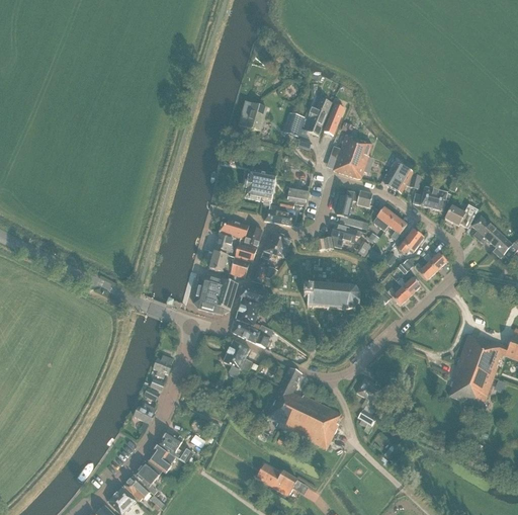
[(308,114),(313,116),(307,130),(318,135),(331,102),(321,97),(317,106),(313,104),(308,114)]
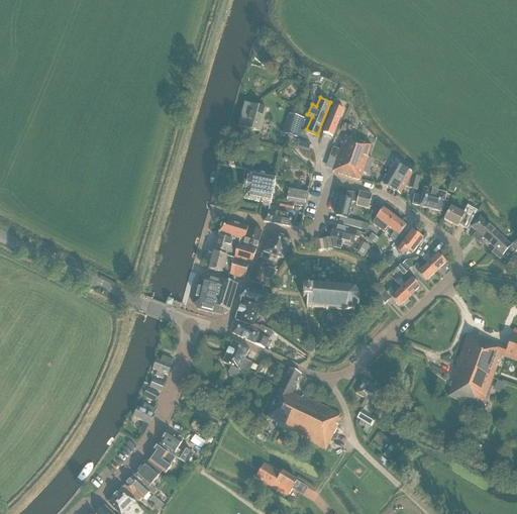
[(261,129),(267,107),(250,102),(248,110),(242,109),(238,123),(261,129)]
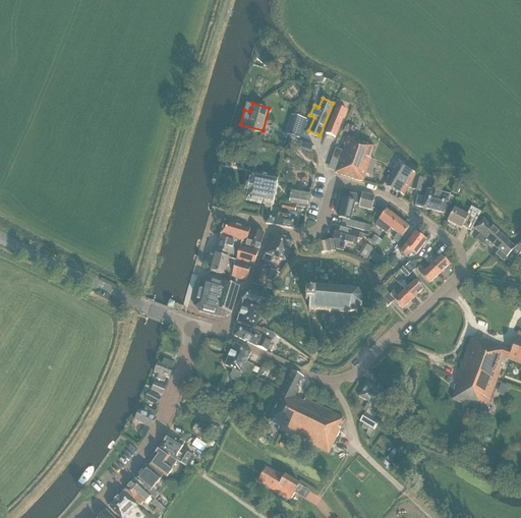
[(335,134),(346,108),(337,104),(326,130),(335,134)]
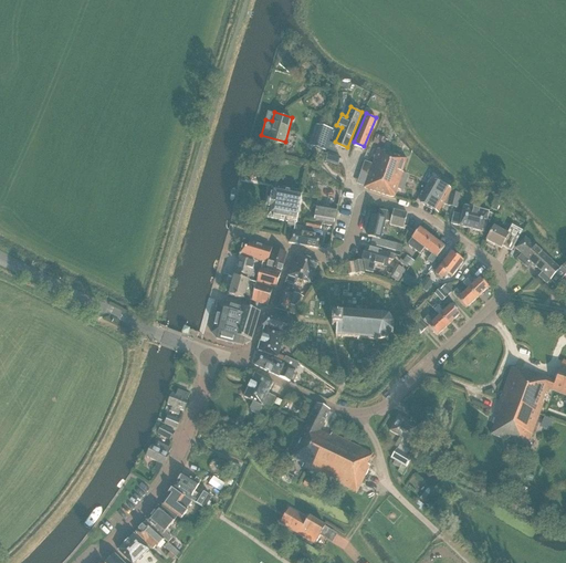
[(321,131),(317,144),(326,146),(329,133),(328,133),(329,127),(322,125),(321,131)]
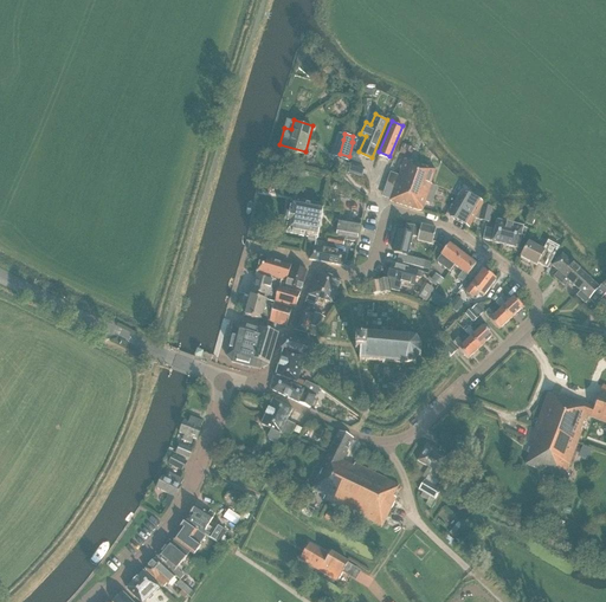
[(399,150),(410,154),(413,144),(403,141),(399,150)]
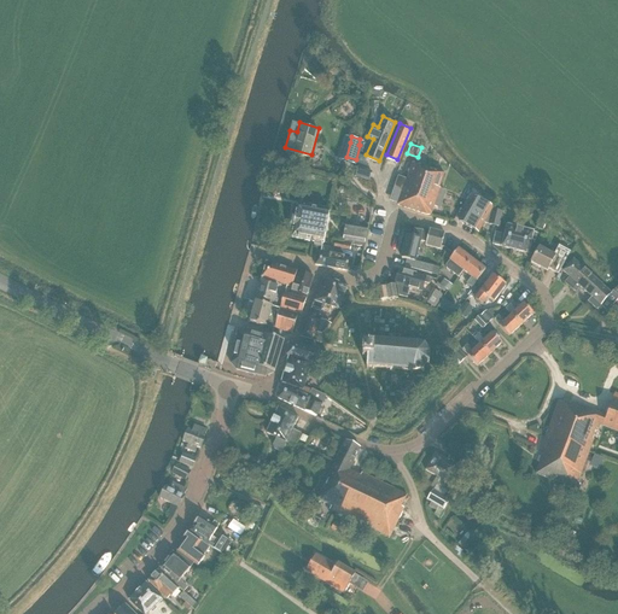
[(397,200),(397,202),(426,211),(431,211),(433,203),(441,205),(447,187),(438,185),(444,170),(412,159),(407,176),(398,173),(389,198),(397,200)]
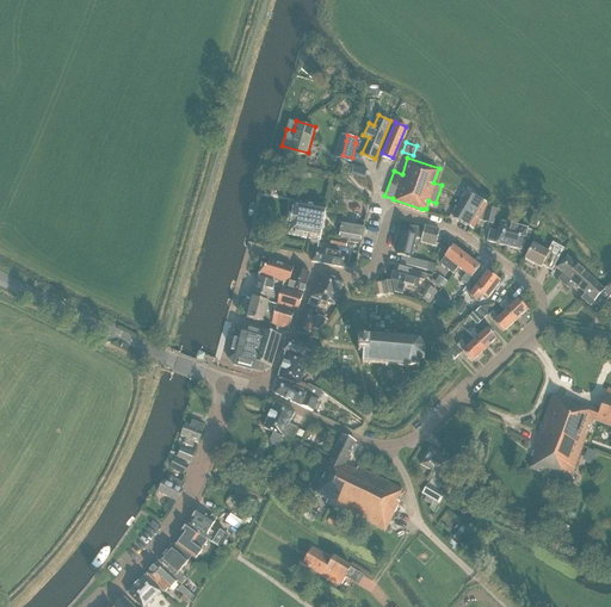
[(364,175),(366,168),(362,166),(362,163),(356,161),(352,171),(364,175)]
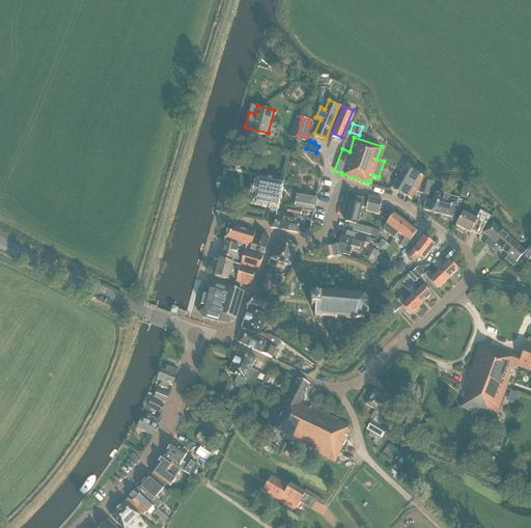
[(246,161),(256,163),(258,155),(248,153),(246,161)]
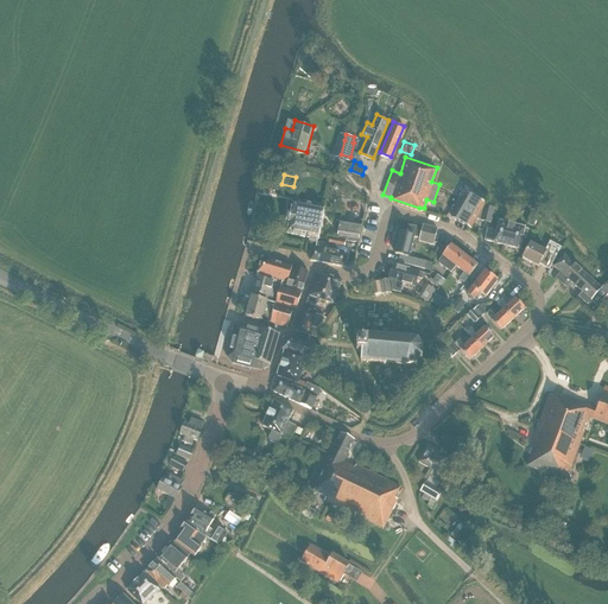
[(487,197),(468,186),(453,215),(470,226),(476,216),(483,203),(487,197)]
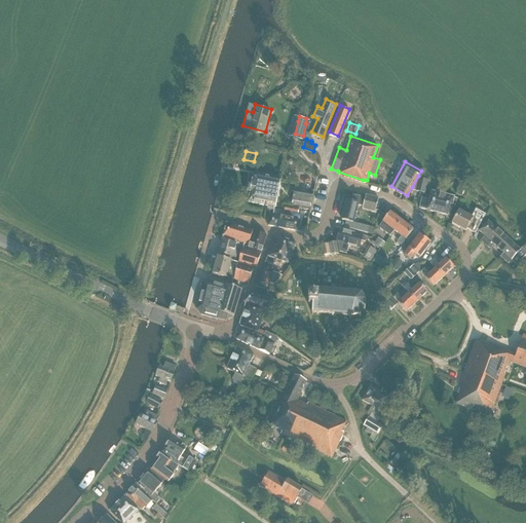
[(280,177),(253,173),(248,199),(275,204),(280,177)]
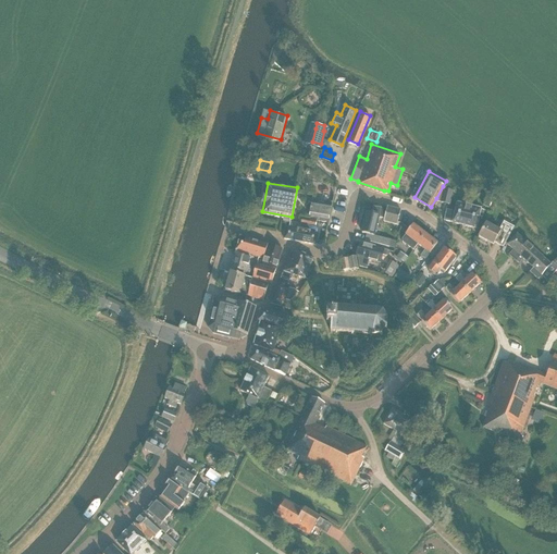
[(449,201),(453,188),(443,186),(436,198),(442,199),(441,200),(449,201)]
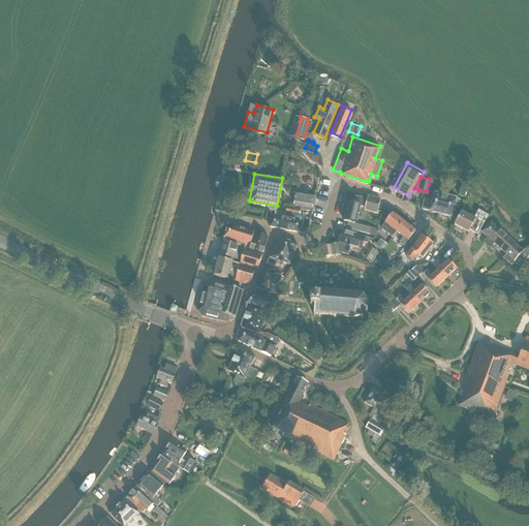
[(432,197),(425,195),(422,207),(430,209),(429,209),(439,211),(441,203),(444,204),(447,193),(435,189),(432,197)]
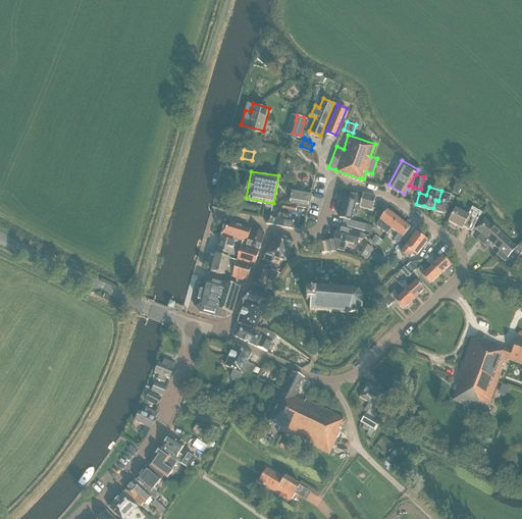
[(308,203),(309,203),(311,191),(293,188),(291,200),(292,200),(291,203),(282,201),(281,206),(272,205),(270,211),(268,211),(266,221),(296,226),(298,216),(295,215),(297,204),(307,206),(308,203)]
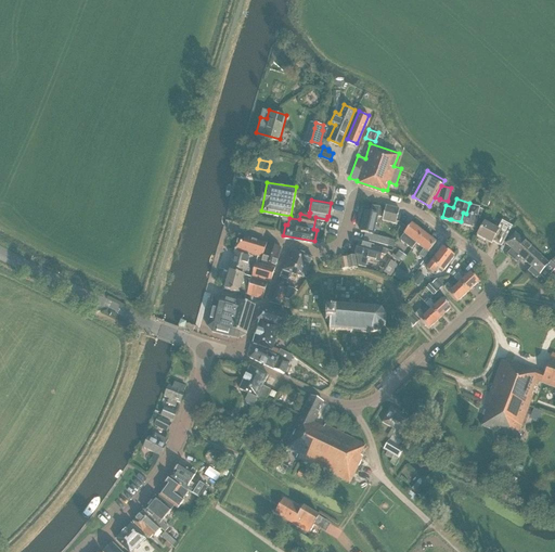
[(361,229),(365,230),(363,236),(387,243),(389,236),(372,232),(377,214),(383,215),(382,217),(396,220),(399,207),(385,203),(385,206),(372,203),(370,212),(365,210),(361,229)]
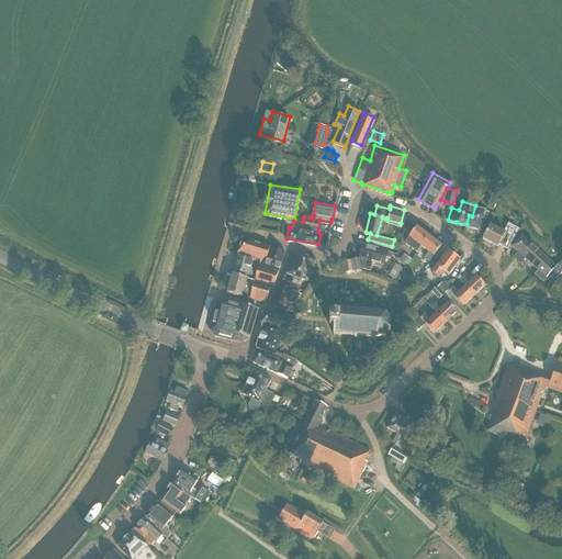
[(485,208),(475,205),(472,216),(469,215),(467,224),(480,227),(485,208)]
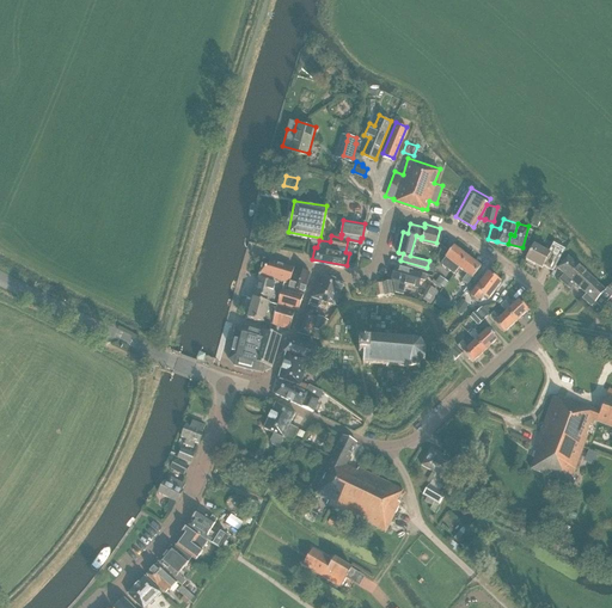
[(554,240),(548,250),(542,262),(543,263),(552,269),(558,257),(560,258),(564,251),(563,250),(564,246),(554,240)]
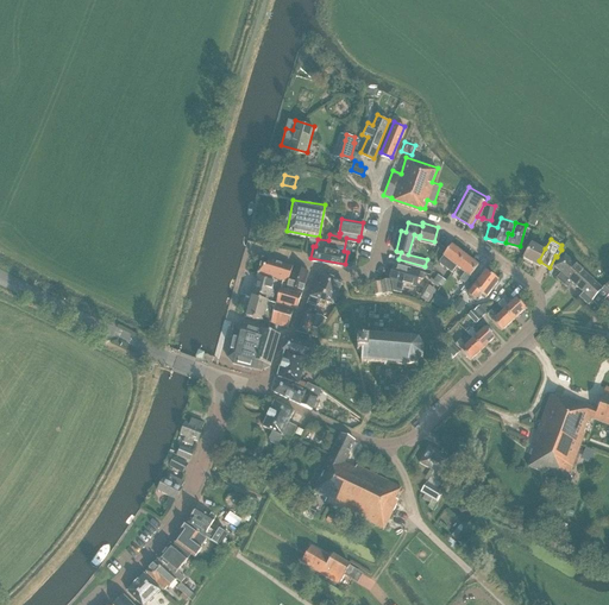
[(523,256),(539,264),(540,262),(539,260),(545,249),(532,241),(523,256)]
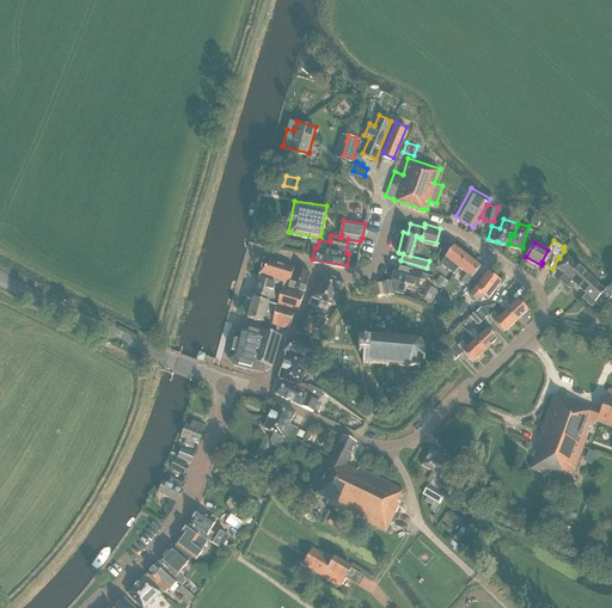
[(445,255),(453,260),(448,266),(453,271),(458,264),(467,255),(453,244),(445,255)]
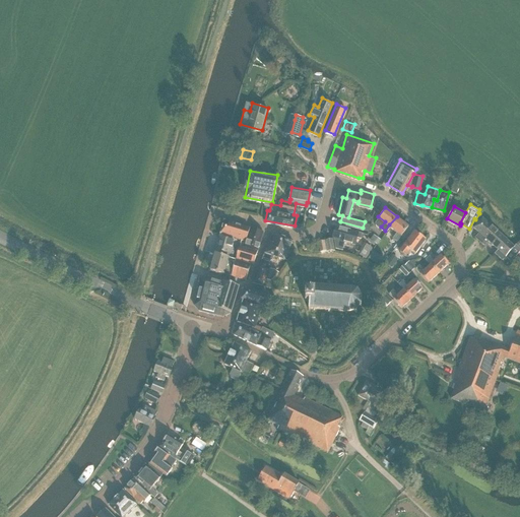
[(473,225),(479,231),(475,236),(481,241),(495,227),(482,215),(479,213),(475,219),(477,221),(473,225)]
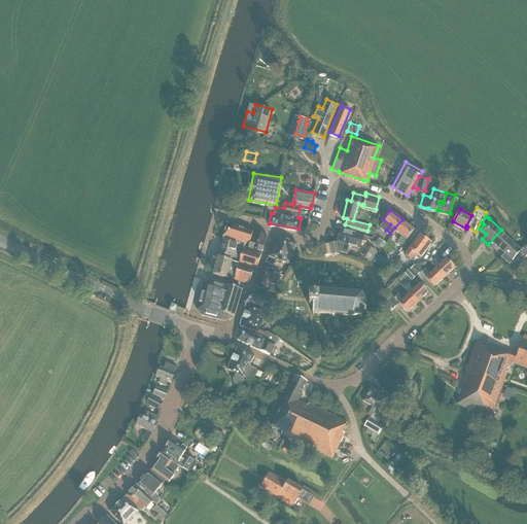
[(402,234),(398,240),(402,243),(407,237),(414,228),(402,219),(394,228),(402,234)]
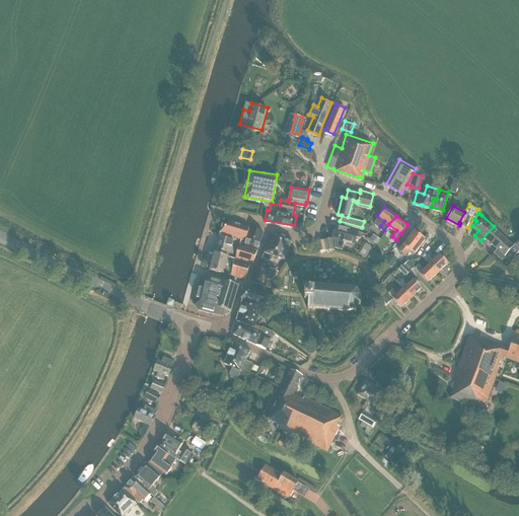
[(249,225),(223,218),(220,231),(245,239),(249,225)]
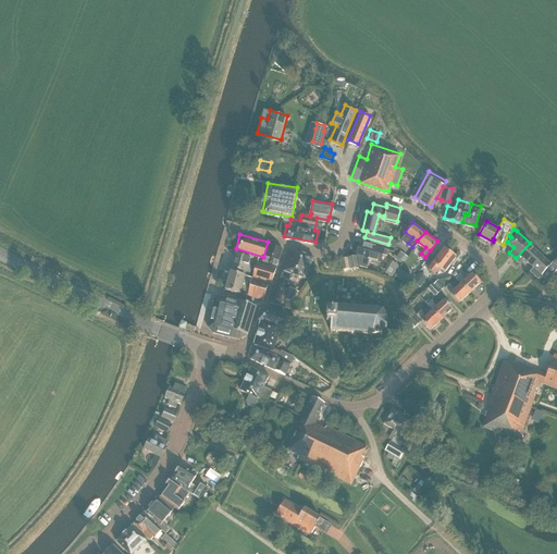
[(387,248),(371,244),(359,241),(356,254),(358,254),(359,263),(367,266),(369,257),(380,259),(382,253),(386,254),(387,248)]
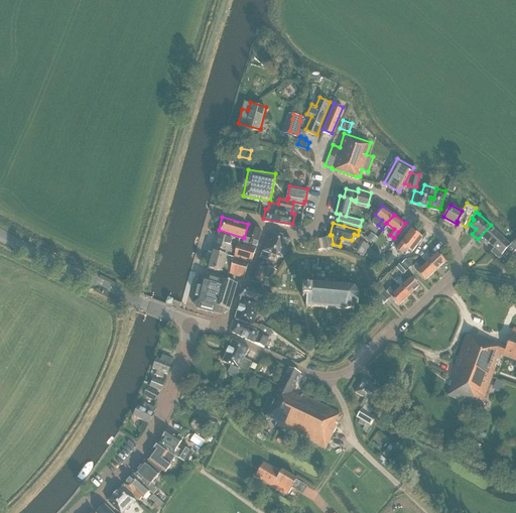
[(249,225),(243,243),(256,247),(261,228),(249,225)]
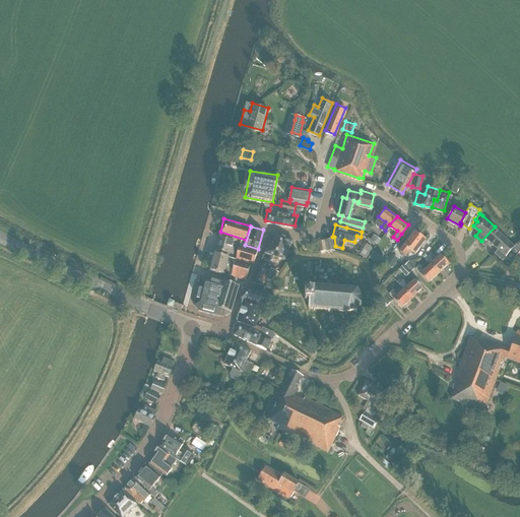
[(489,239),(498,248),(507,238),(495,227),(481,241),(484,244),(489,239)]
